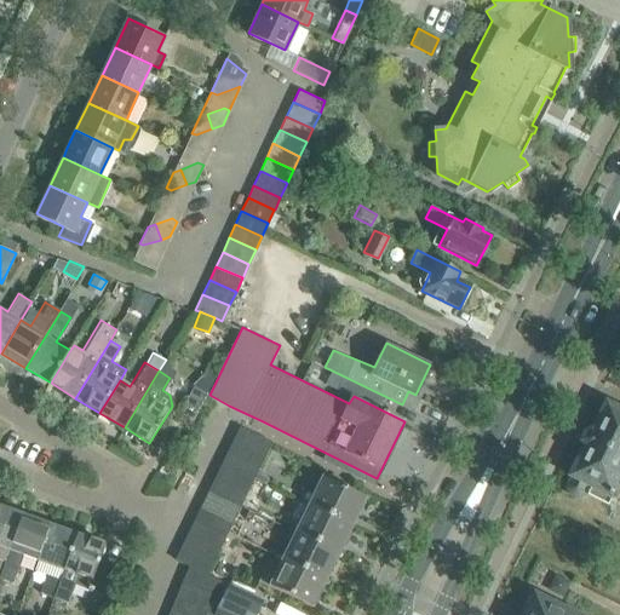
[(206,400),(210,392),(196,385),(178,415),(193,424),(206,400)]
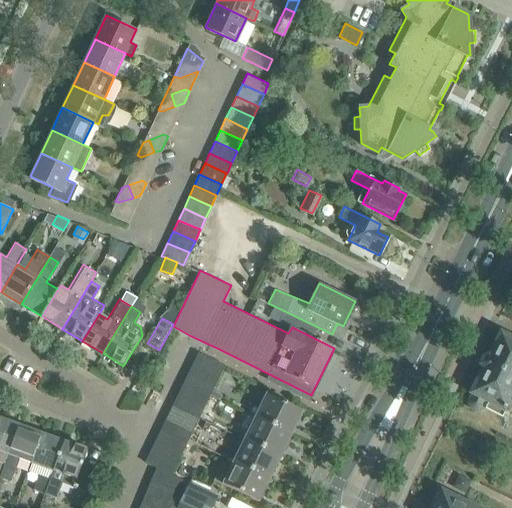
[(467,405),(480,411),(483,404),(503,414),(511,394),(511,339),(501,334),(489,357),(486,360),(482,367),(482,373),(467,405)]
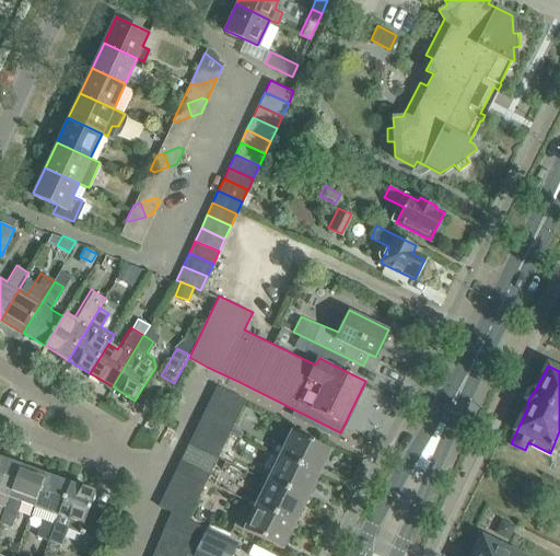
[(240,412),(246,398),(217,385),(211,397),(240,412)]
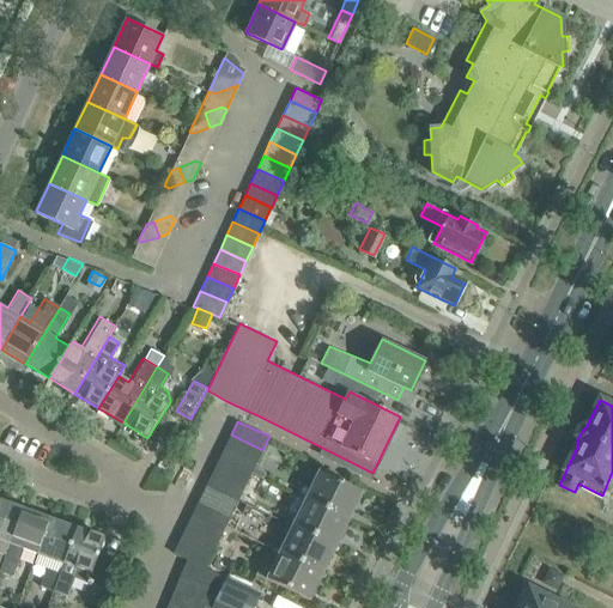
[(256,463),(262,450),(231,435),(225,448),(256,463)]
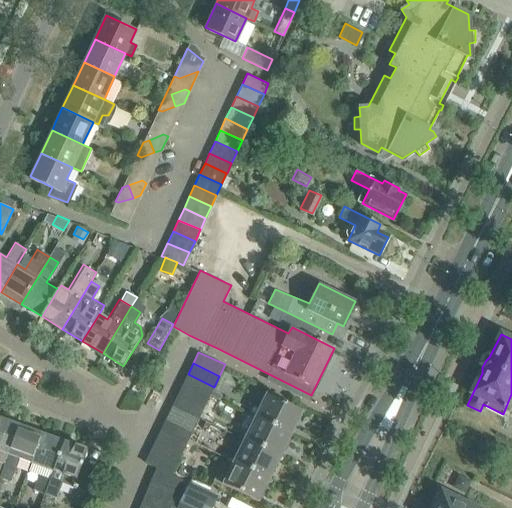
[(213,388),(214,387),(188,374),(182,385),(209,398),(210,394),(213,388)]
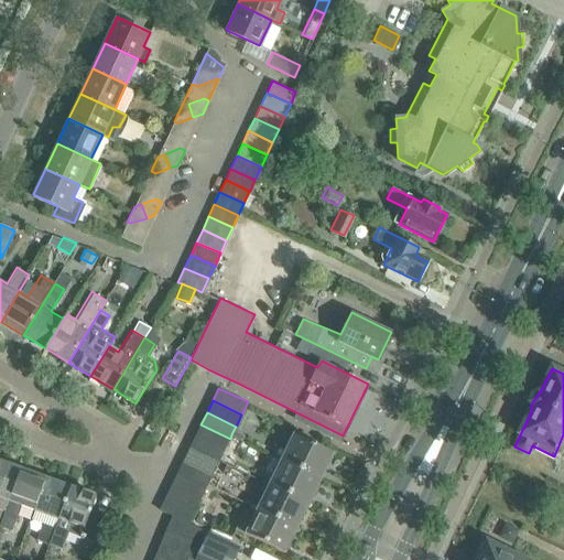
[(225,450),(230,439),(201,424),(195,437),(225,450)]
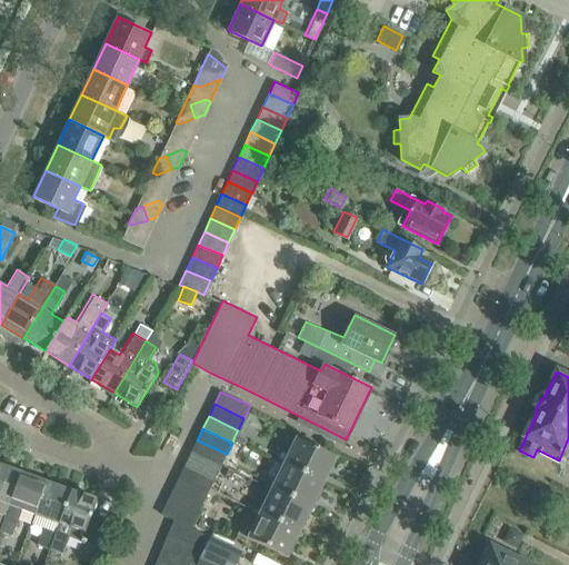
[(242,443),(246,436),(237,432),(233,438),(242,443)]
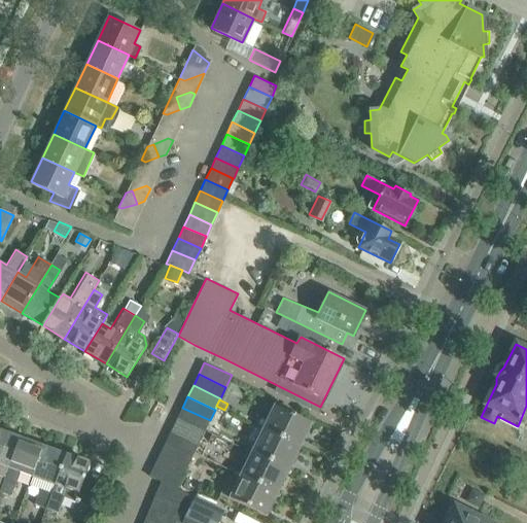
[(264,429),(301,447),(311,423),(275,406),(264,429)]
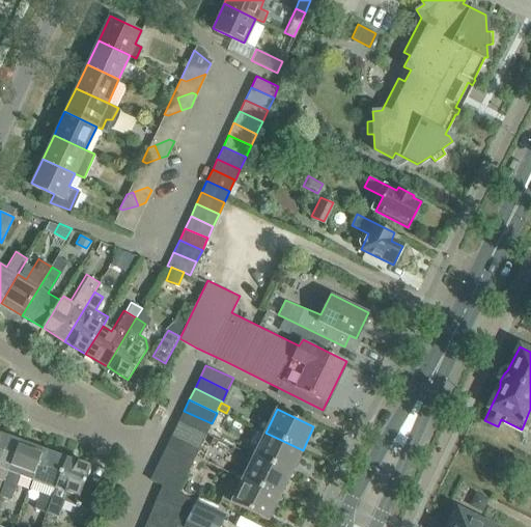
[(178,422),(205,435),(212,423),(184,411),(178,422)]
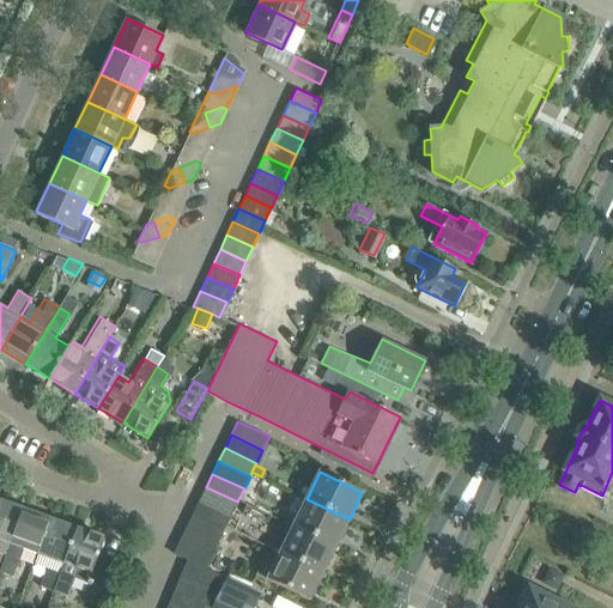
[(231,515),(237,502),(206,487),(200,500),(231,515)]
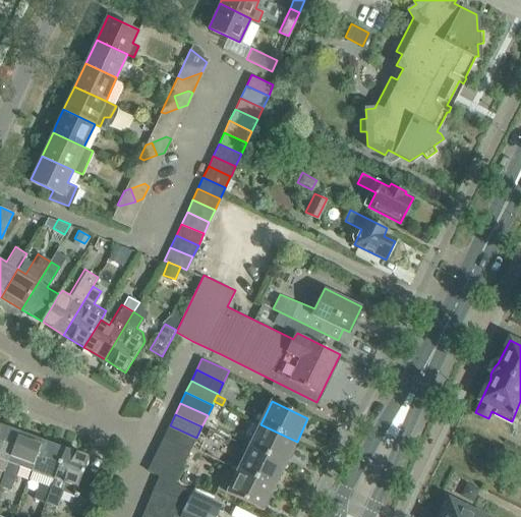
[(0,485),(0,486),(20,432),(0,423),(0,485)]
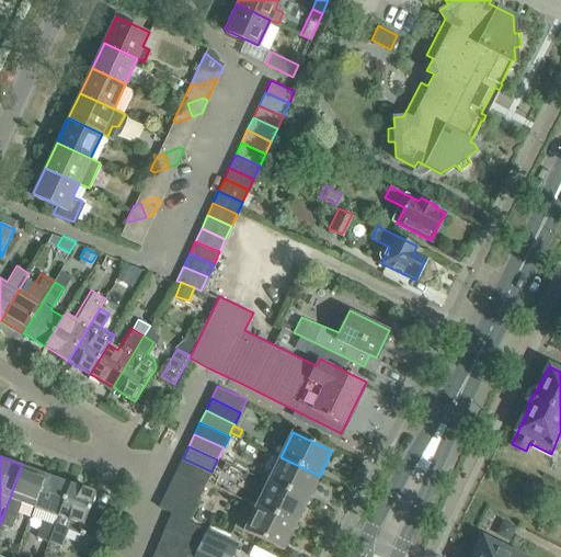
[(308,500),(320,476),(281,457),(268,481),(308,500)]
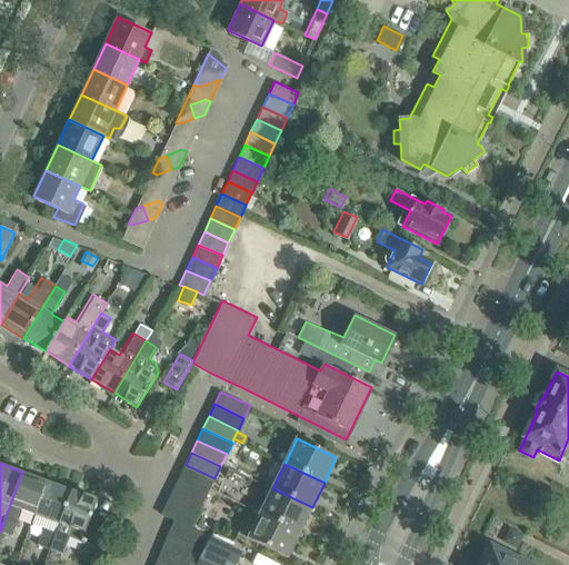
[(180,477),(209,491),(215,478),(186,465),(180,477)]
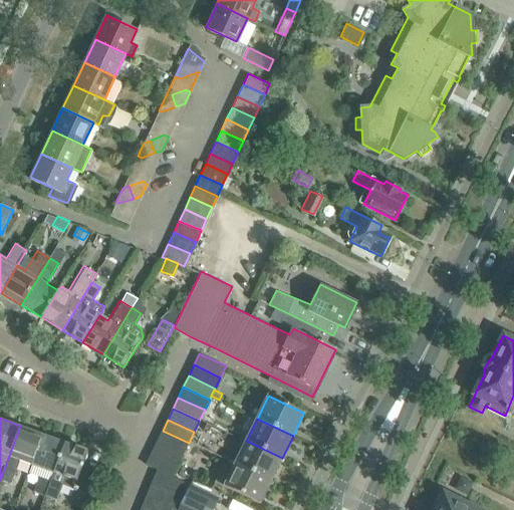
[(10,482),(18,458),(32,463),(42,434),(20,426),(0,480),(10,482)]
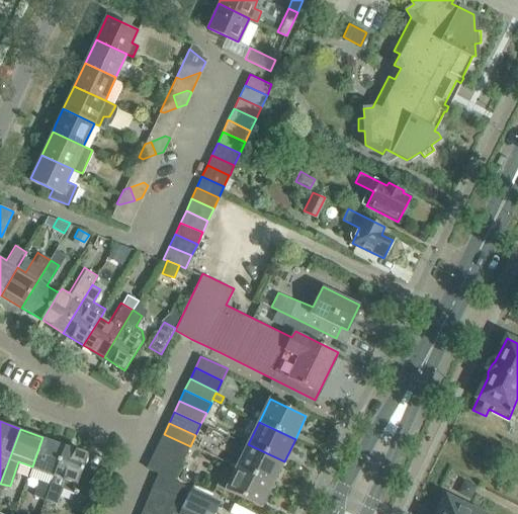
[(185,457),(190,446),(164,434),(159,444),(185,457)]
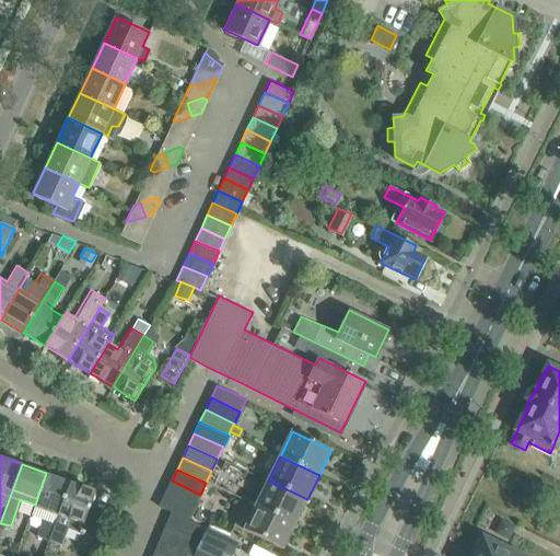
[(59,514),(71,483),(46,473),(35,505),(59,514)]
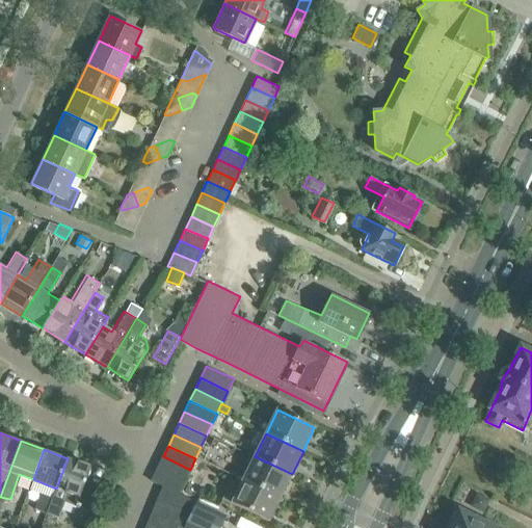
[(157,468),(185,481),(190,470),(163,456),(157,468)]
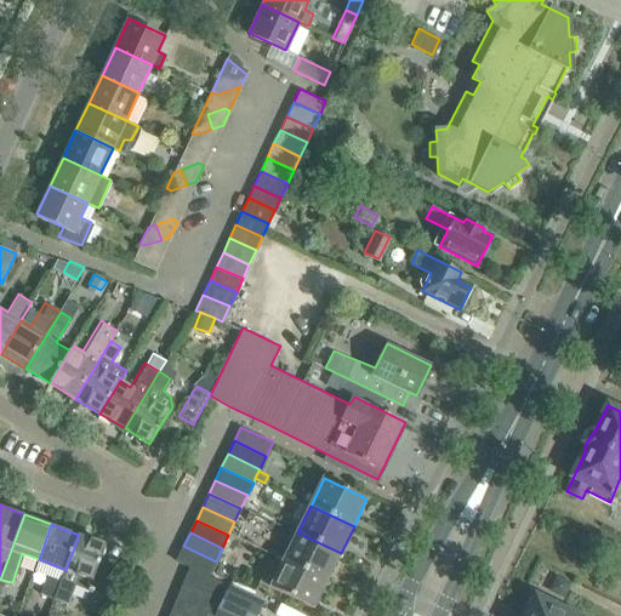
[(328,581),(341,553),(297,532),(285,560),(328,581)]
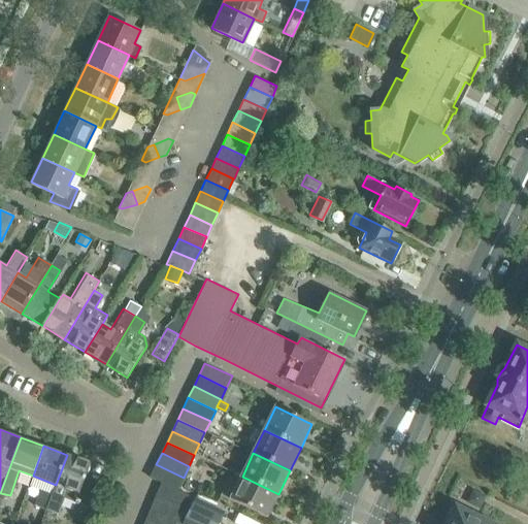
[(91,463),(67,455),(56,485),(53,494),(47,510),(56,512),(64,497),(93,508),(102,481),(86,476),(91,463)]
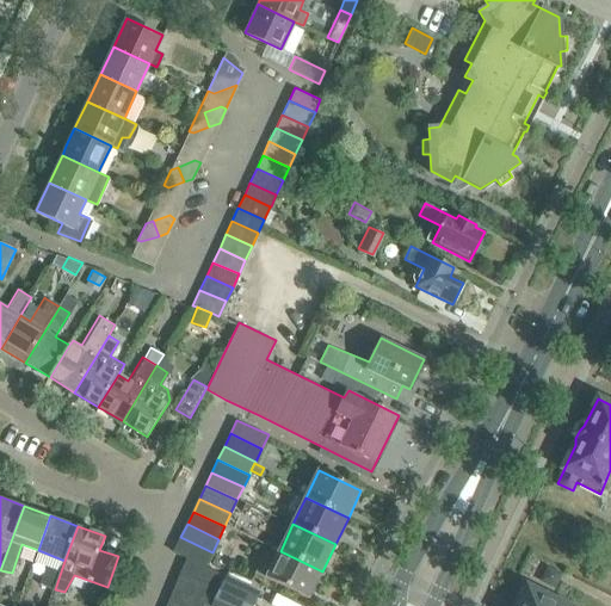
[(213,552),(180,537),(174,550),(189,557),(187,560),(205,566),(213,552)]
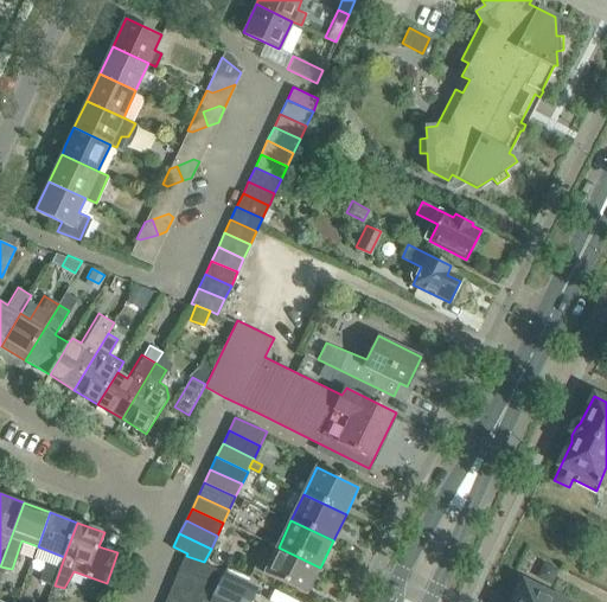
[(307,595),(320,568),(279,548),(266,575),(307,595)]
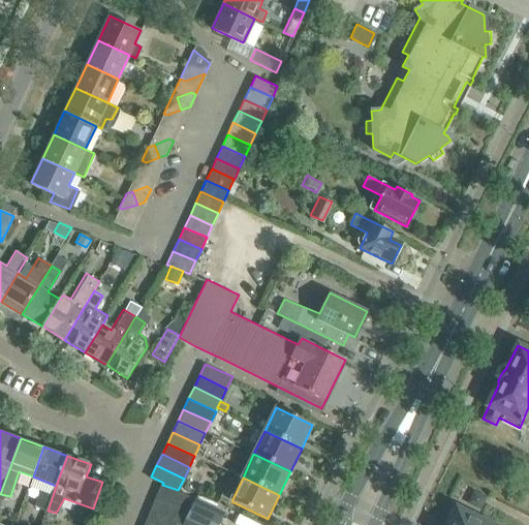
[(184,506),(188,496),(177,492),(178,491),(162,485),(158,496),(184,506)]
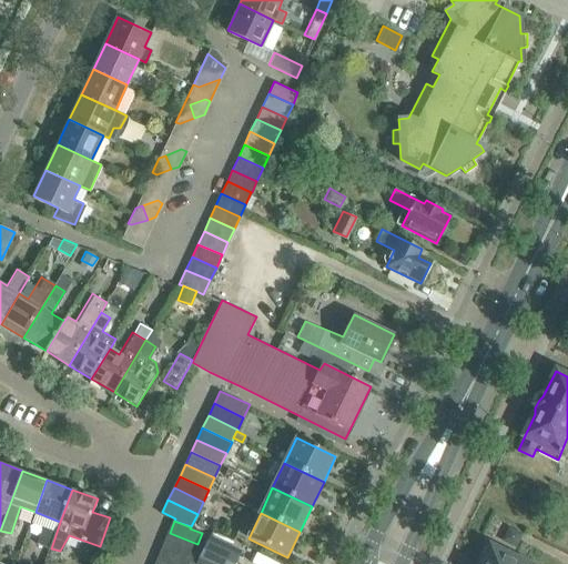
[(37,543),(51,549),(57,532),(42,527),(37,543)]
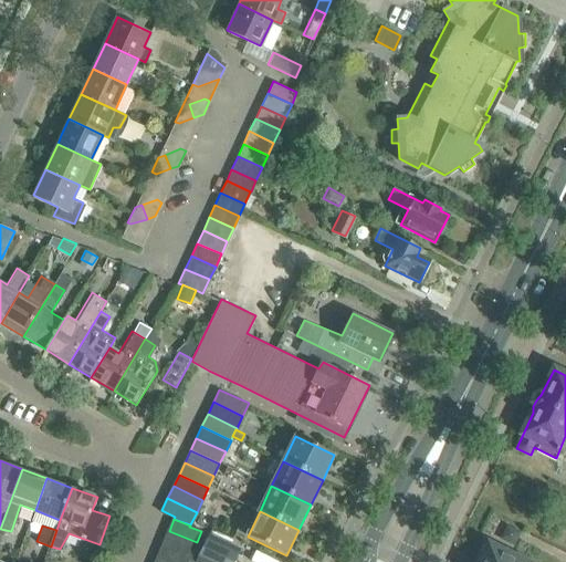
[(231,561),(239,545),(202,530),(196,548),(226,561),(231,561)]
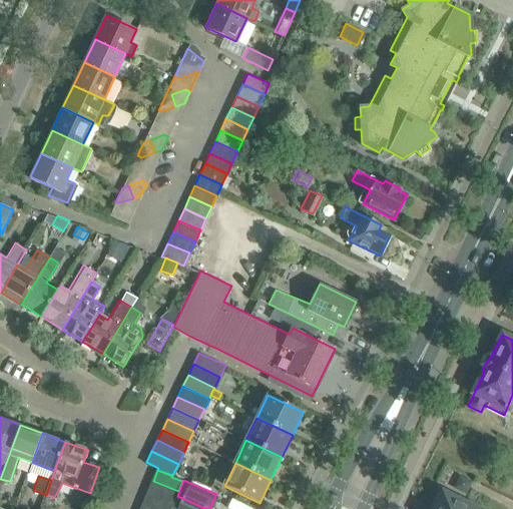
[(173,503),(176,496),(178,491),(153,481),(148,493),(173,503)]
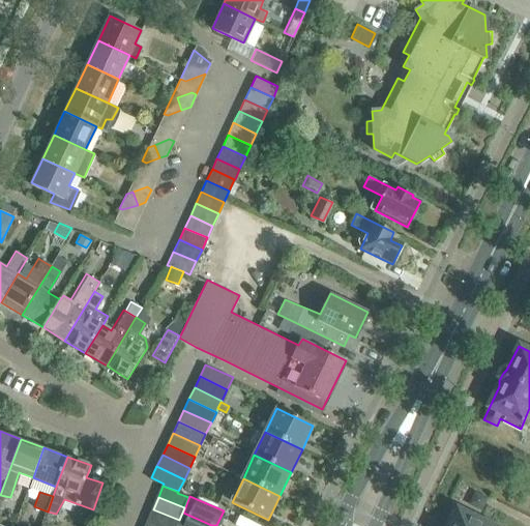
[(148,522),(159,525),(176,525),(179,520),(153,509),(148,522)]
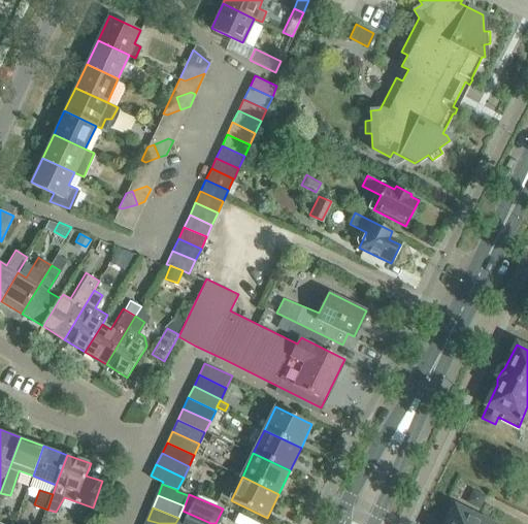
[(485,523),(455,509),(446,523),(485,523)]
